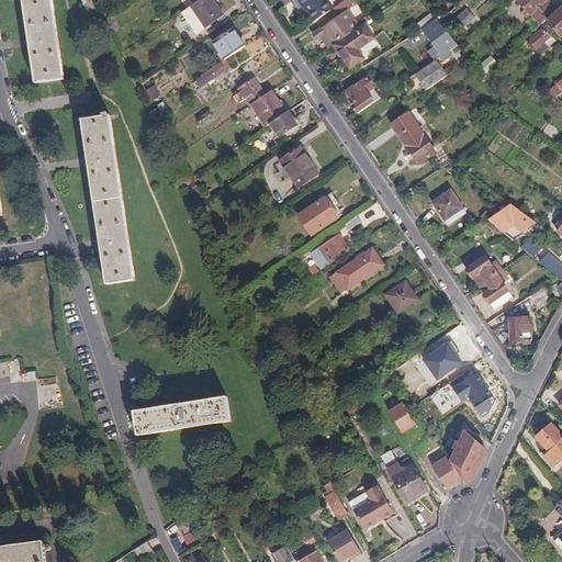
[(36,83),(65,80),(53,0),(23,0),(30,37),(31,46),(36,83)]
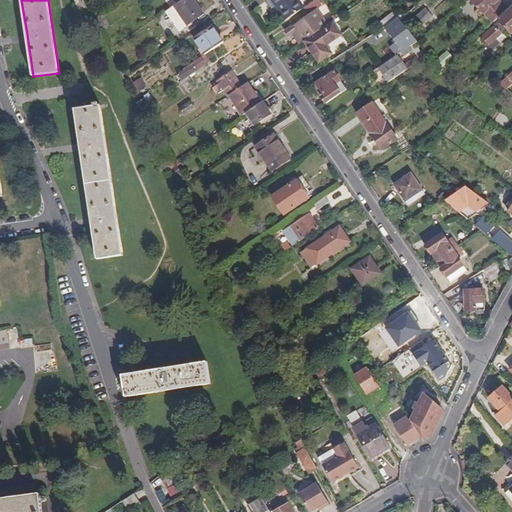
[(78,13),(85,10),(81,0),(73,0),(78,13)]
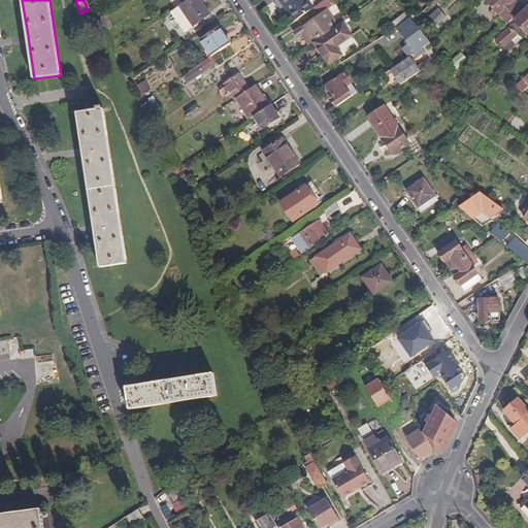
[(210,14),(200,0),(188,0),(176,8),(170,12),(185,32),(210,14)]
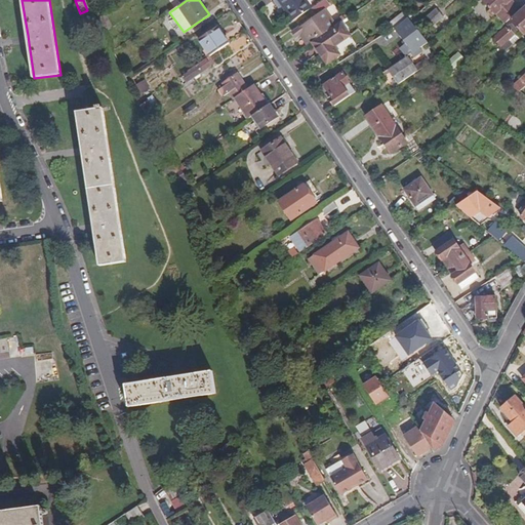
[(278,0),(292,22),(310,9),(311,9),(304,0),(278,0)]
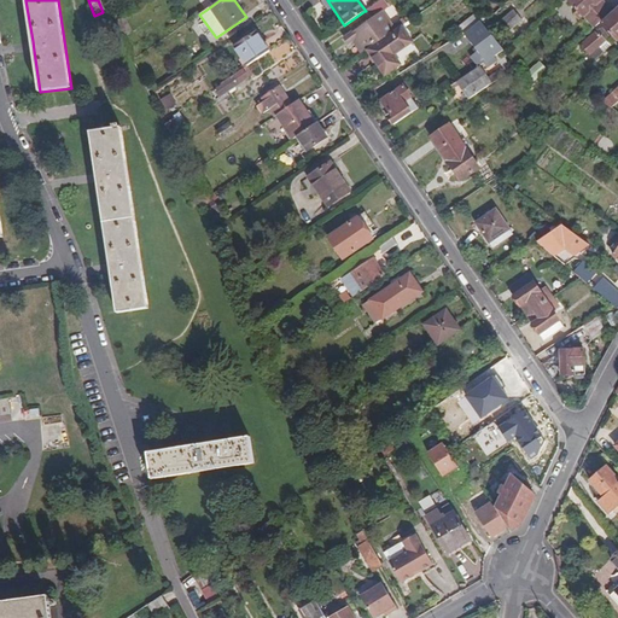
[(577,11),(583,18),(584,17),(595,29),(612,13),(601,1),(602,0),(601,0),(570,0),(569,1),(577,11)]
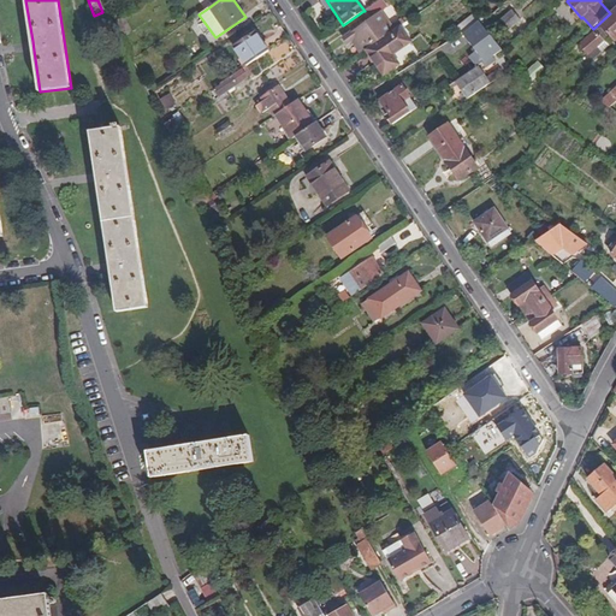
[(394,31),(374,4),(365,11),(363,11),(371,21),(344,39),(349,46),(353,43),(360,54),(366,51),(394,31)]
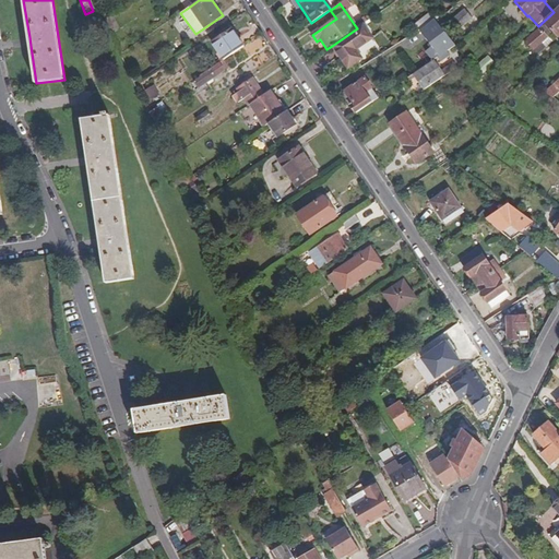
[(458,16),(464,24),(473,18),(465,9),(458,16)]
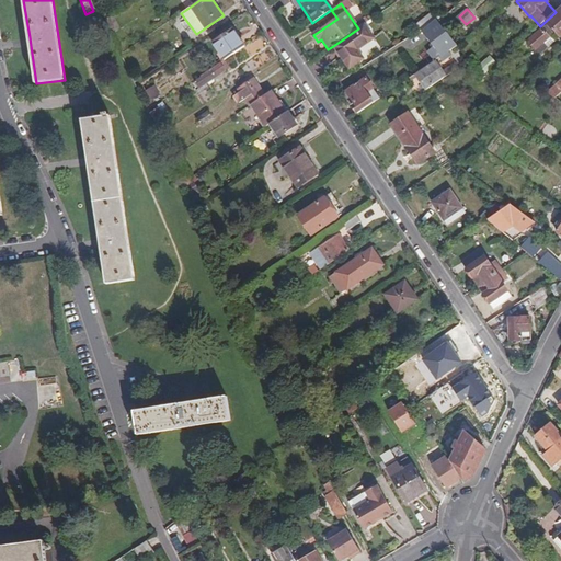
[(560,9),(547,22),(560,37),(560,36),(560,9)]
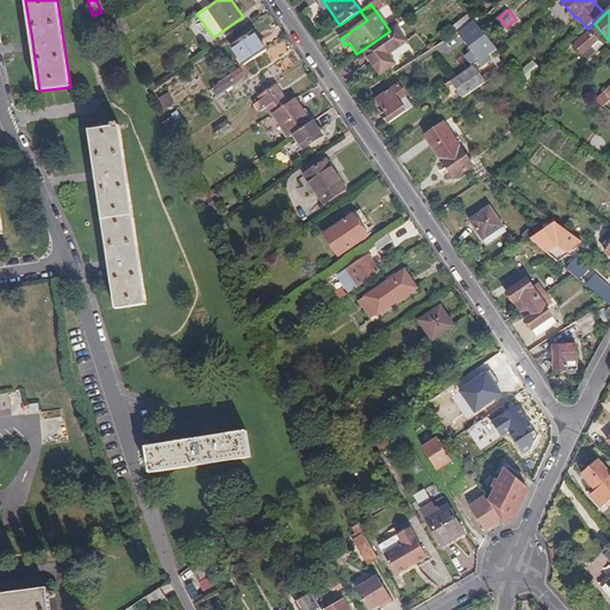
[(114,22),(122,36),(131,32),(124,16),(114,22)]
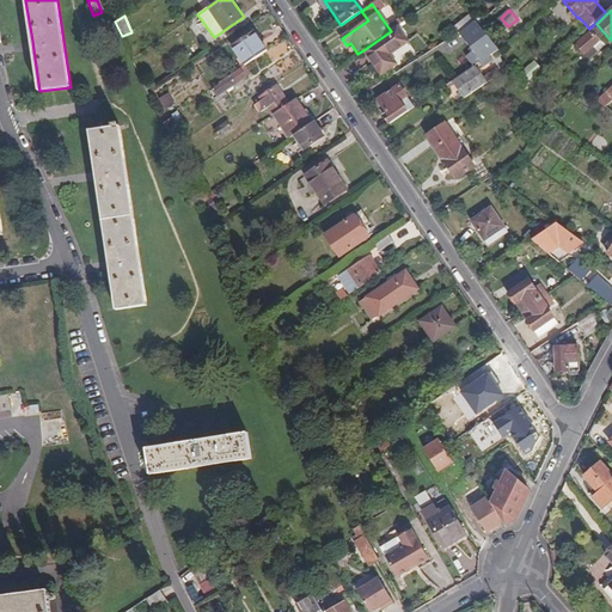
[(475,22),(470,16),(456,28),(459,32),(475,22)]
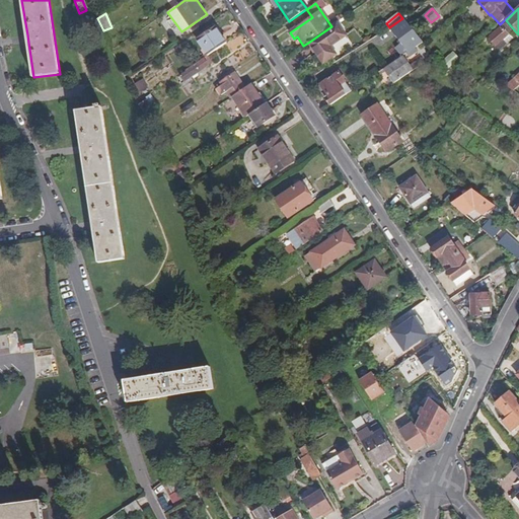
[(419,26),(410,16),(404,20),(414,31),(419,26)]
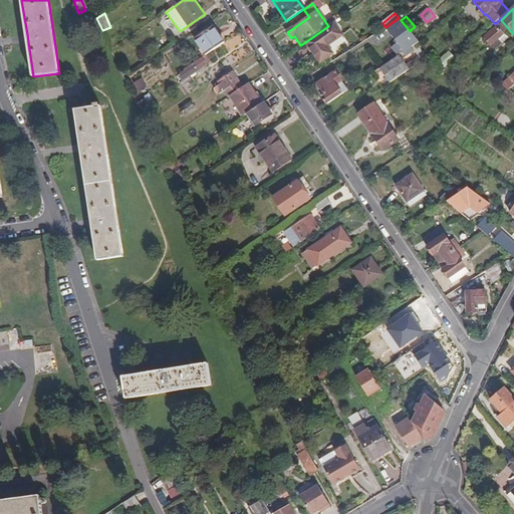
[(399,18),(386,27),(397,43),(405,52),(412,47),(419,42),(410,31),(401,20),(399,18)]
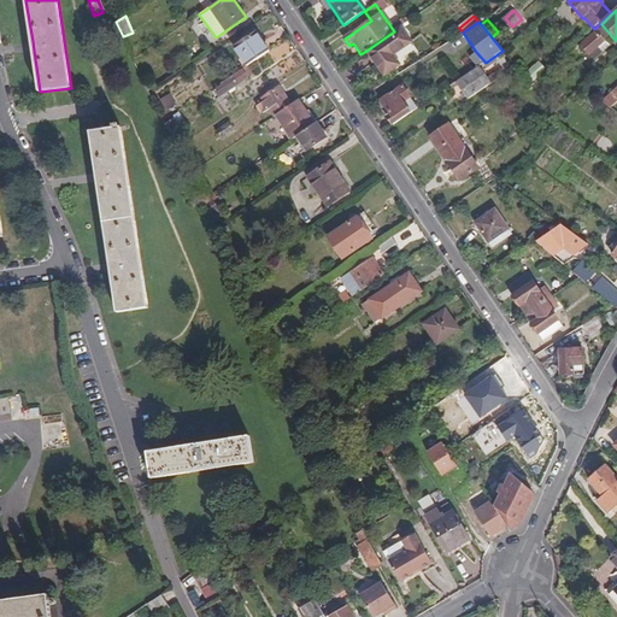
[(411,43),(400,28),(394,31),(366,51),(383,75),(398,65),(392,57),(411,43)]
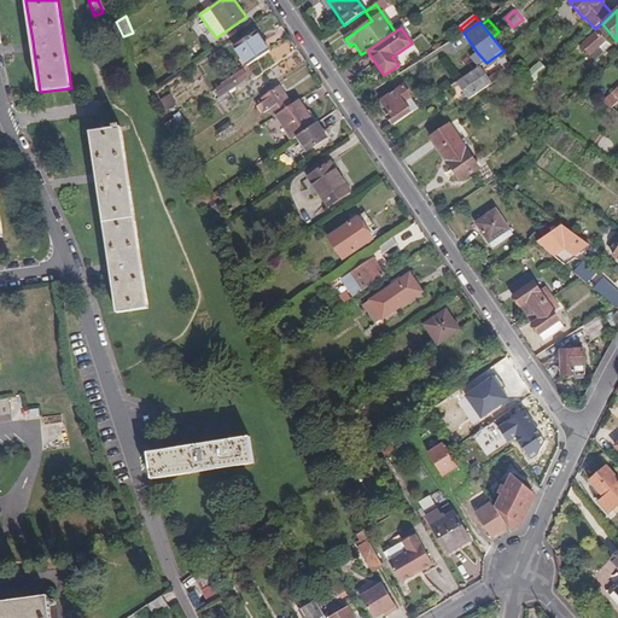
[(614,42),(602,28),(582,46),(595,60),(614,42)]
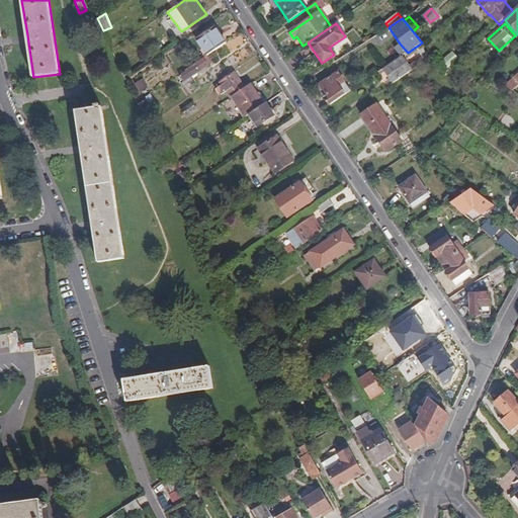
[(207,56),(226,42),(214,27),(196,39),(207,56)]
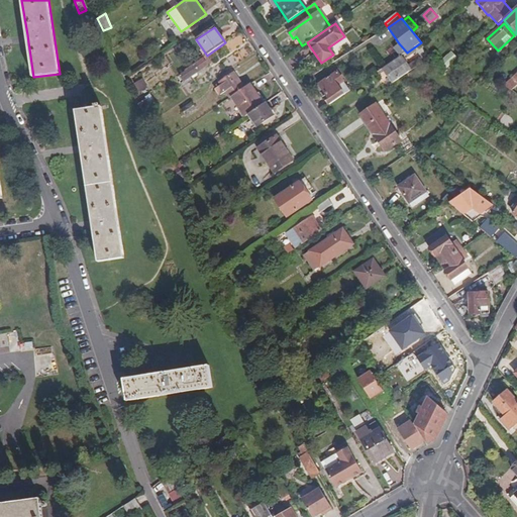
[(405,54),(407,53),(399,43),(393,48),(400,58),(401,57),(405,54)]
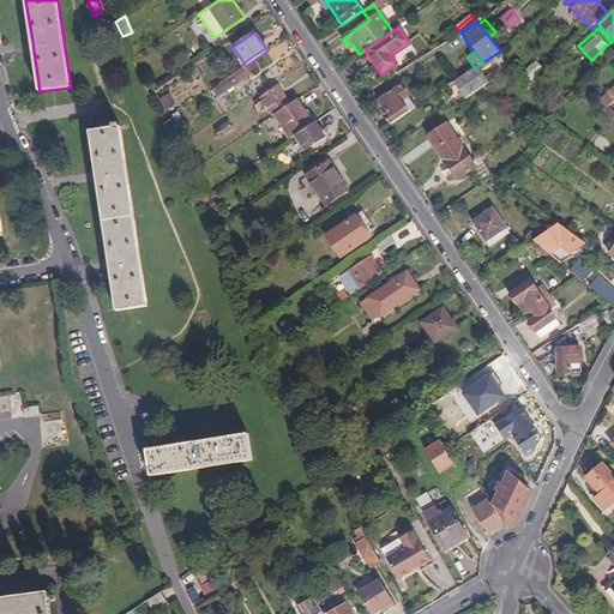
[(495,61),(492,56),(483,62),(481,64),(485,68),(495,61)]
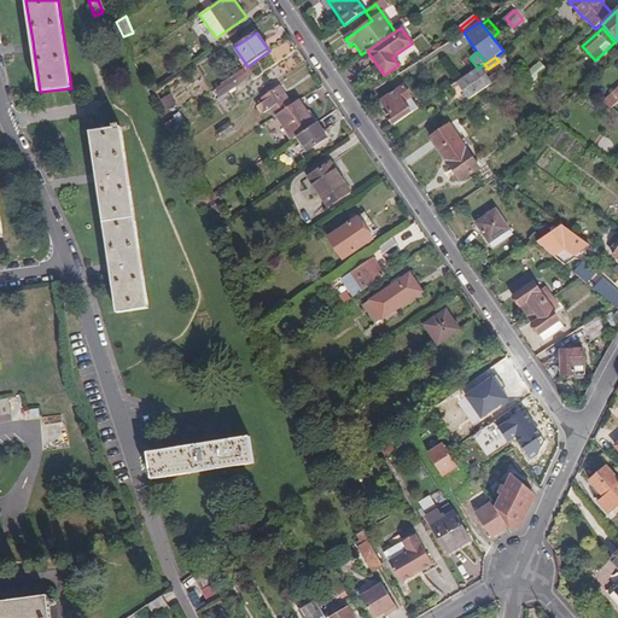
[(535,83),(546,74),(538,65),(528,75),(535,83)]
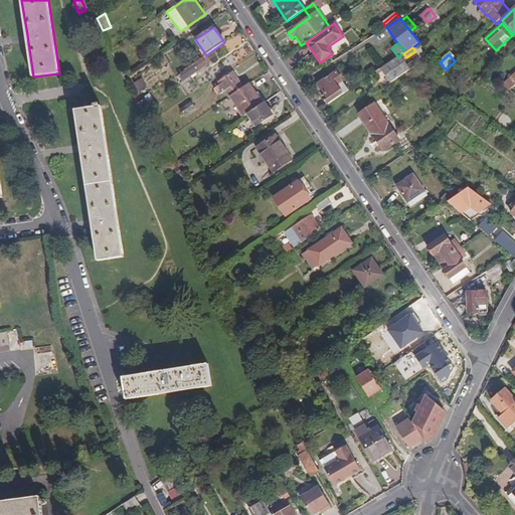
[(409,70),(399,56),(398,57),(381,67),(391,82),(409,70)]
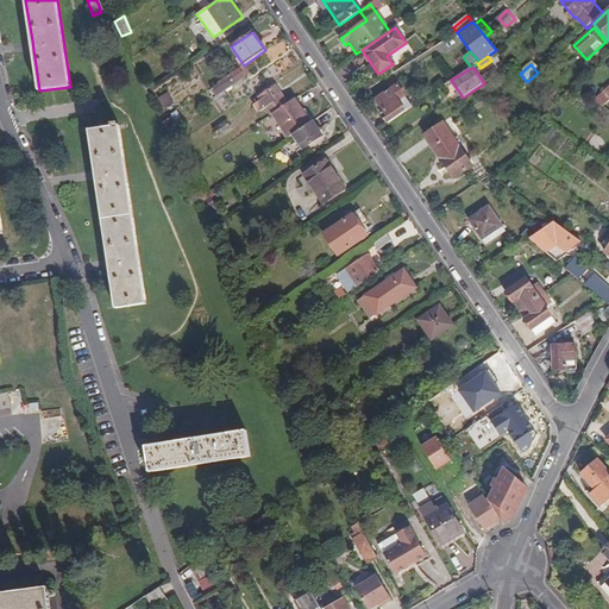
[(239,68),(218,83),(218,85),(208,92),(213,99),(220,94),(245,76),(239,68)]
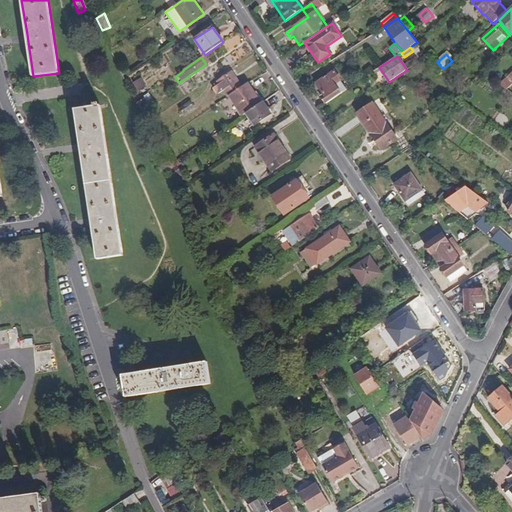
[(419,61),(416,57),(406,63),(409,68),(419,61)]
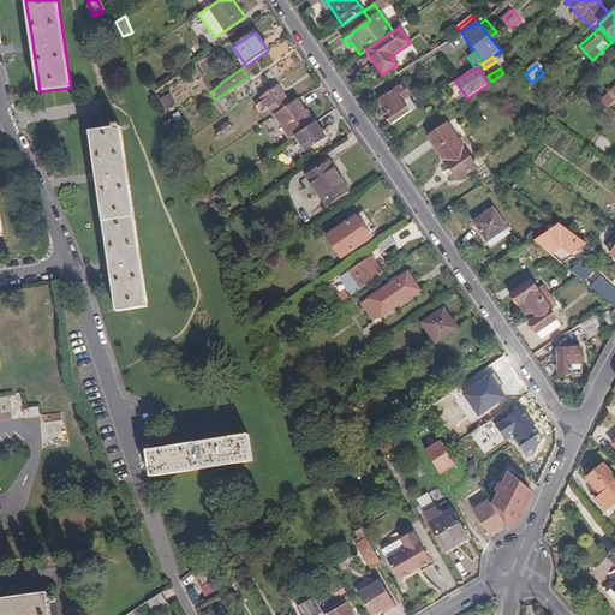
[(467,99),(455,81),(449,85),(461,102),(467,99)]
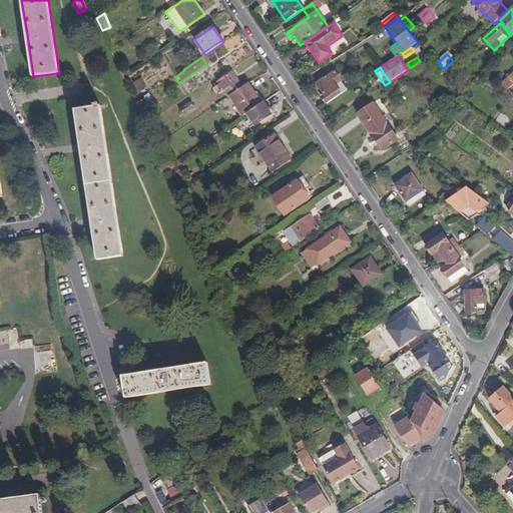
[(228,96),(229,96),(242,87),(231,72),(218,82),(219,84),(214,88),(218,95),(224,91),(228,96)]
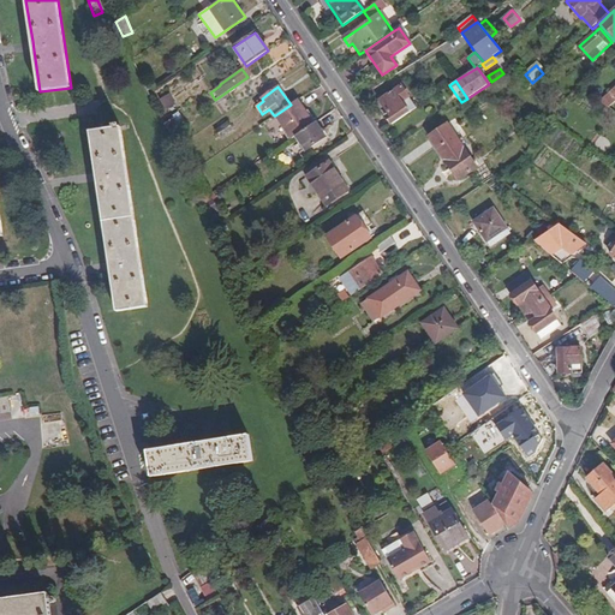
[(386,117),(392,125),(408,113),(401,102),(408,97),(401,87),(380,101),(389,114),(386,117)]
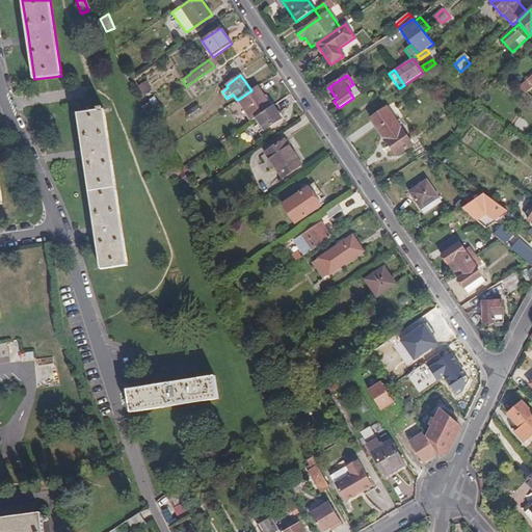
[(527,94),(531,88),(531,75),(527,79),(527,80),(517,87),(527,94)]
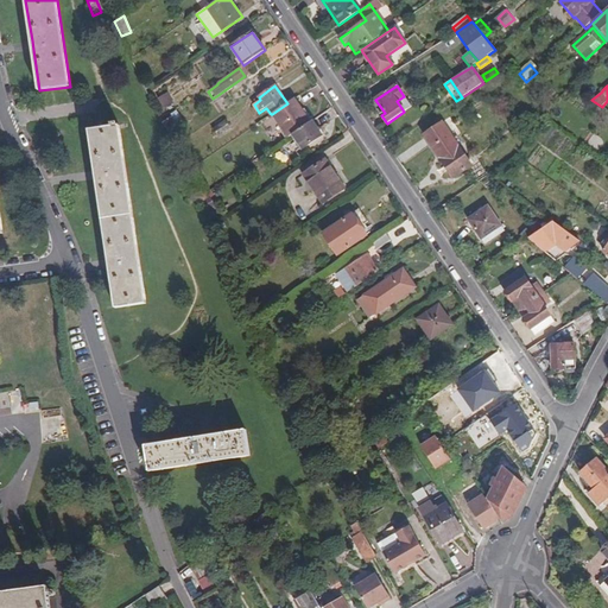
[(189,96),(183,89),(173,95),(179,103),(189,96)]
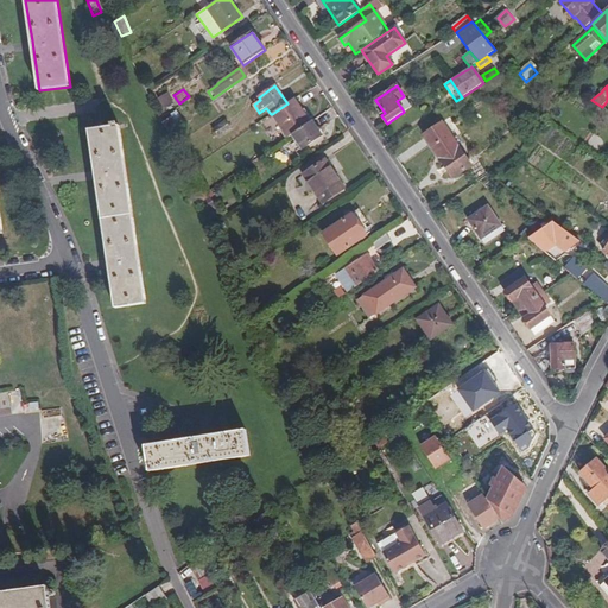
[(166,109),(175,105),(168,94),(159,99),(166,109)]
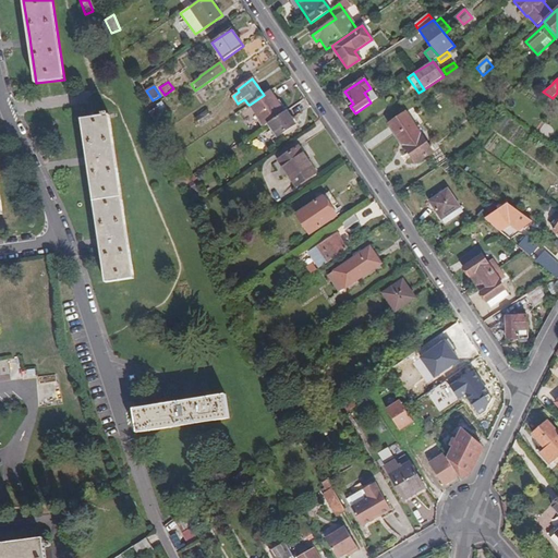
[(250,105),(265,125),(268,123),(283,112),(269,91),(264,95),(250,105)]
